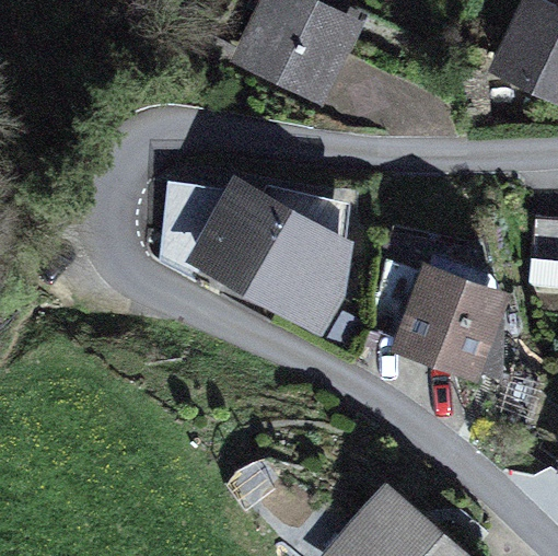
[(367,18),(330,0),(258,0),(227,67),(322,112),(367,18)]
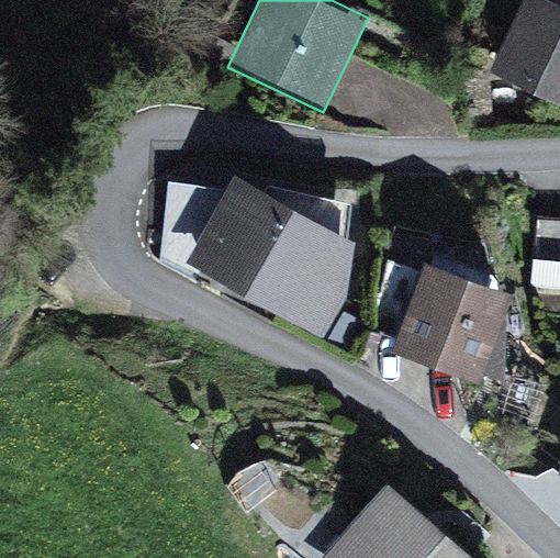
[(559,7),(545,0),(522,0),(486,73),(559,108),(559,7)]
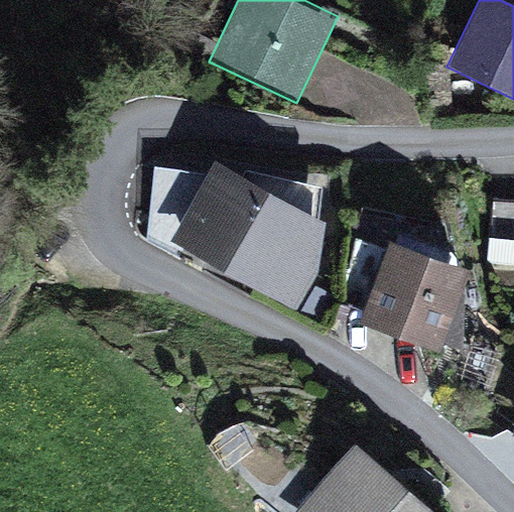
[(324,223),(215,160),(168,242),(295,314),(317,275),(324,223)]
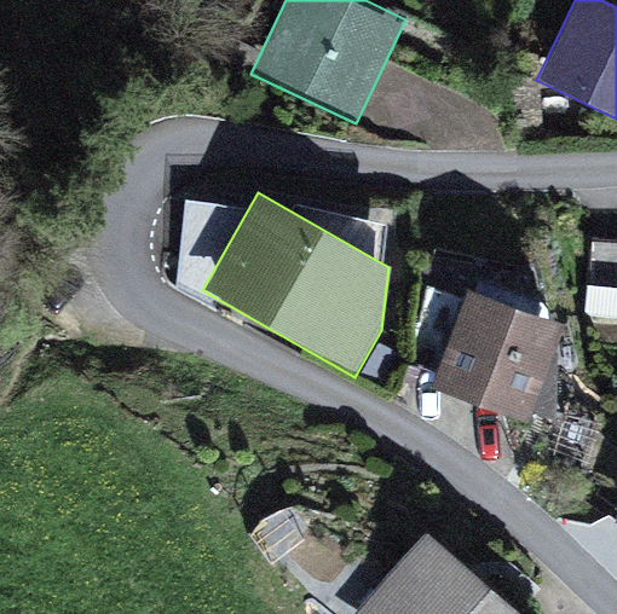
[(564,323),(467,289),(431,392),(528,426),(564,323)]
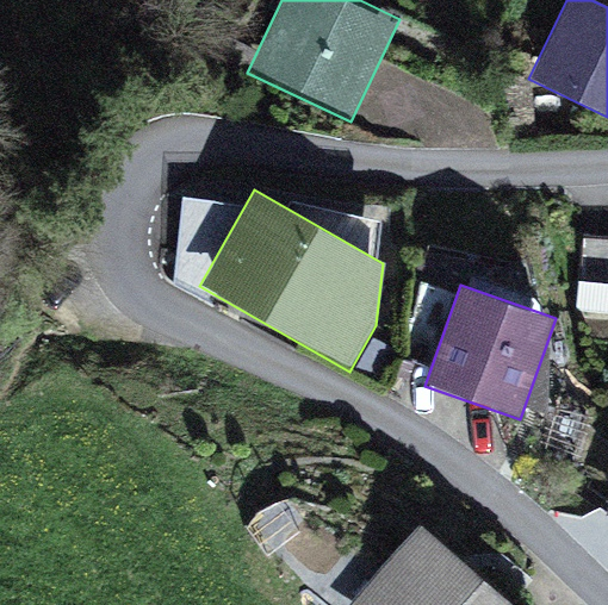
[(513,604),(420,525),(351,604),(513,604)]
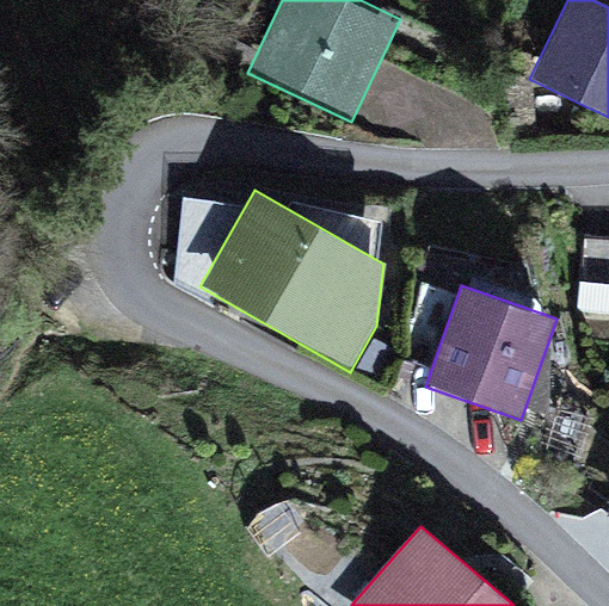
All buildings are outlined.
